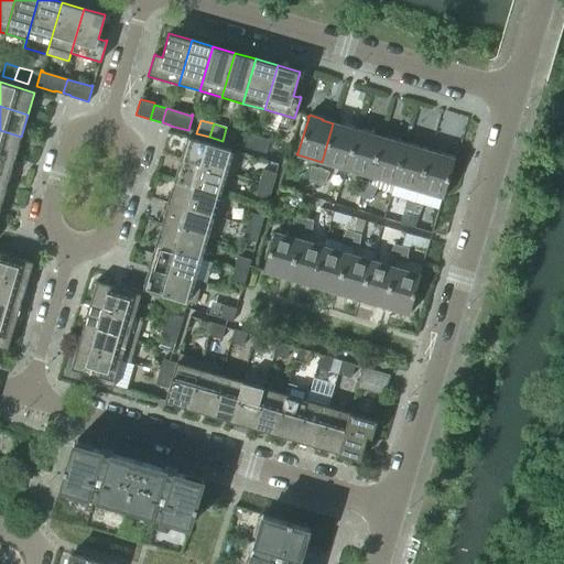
[(322,162),(346,169),(358,129),(345,126),(345,127),(333,123),(322,162)]
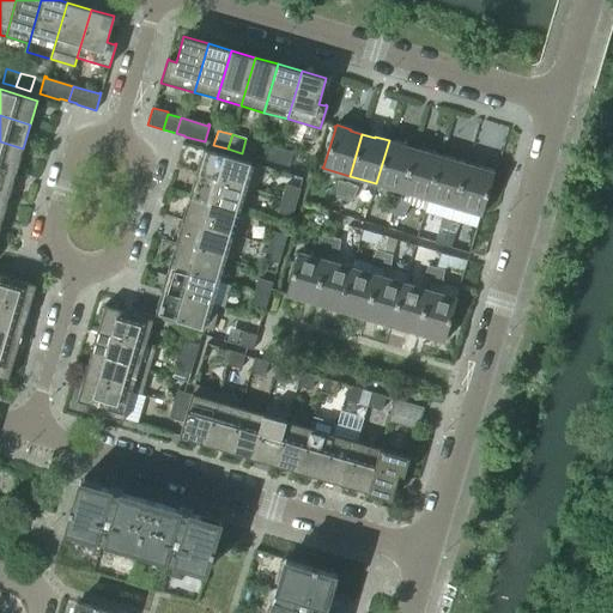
[(376,183),(402,192),(414,150),(402,146),(402,144),(389,140),(376,183)]
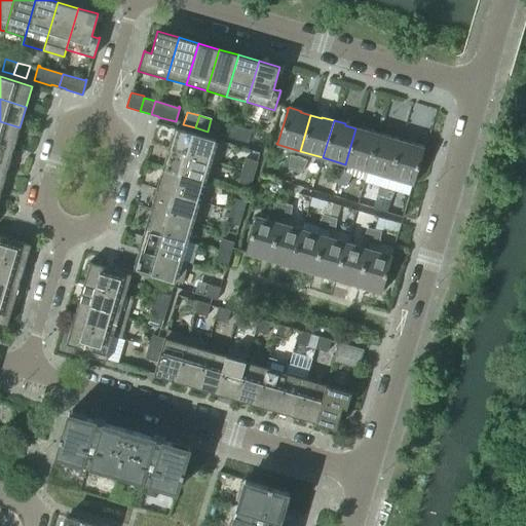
[(0,121),(0,143),(14,147),(20,127),(0,121)]
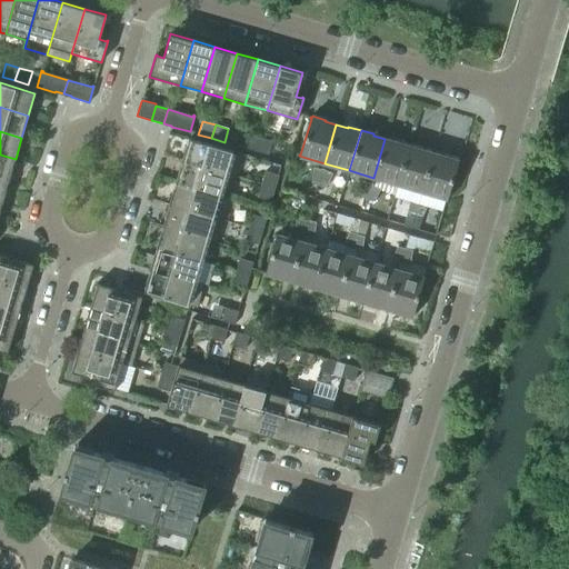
[(242,147),(255,151),(259,138),(246,133),(242,147)]
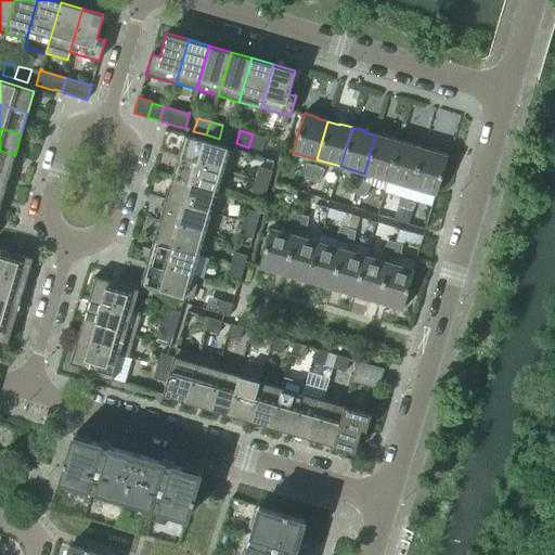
[(183,134),(177,157),(220,170),(229,172),(235,150),(183,134)]
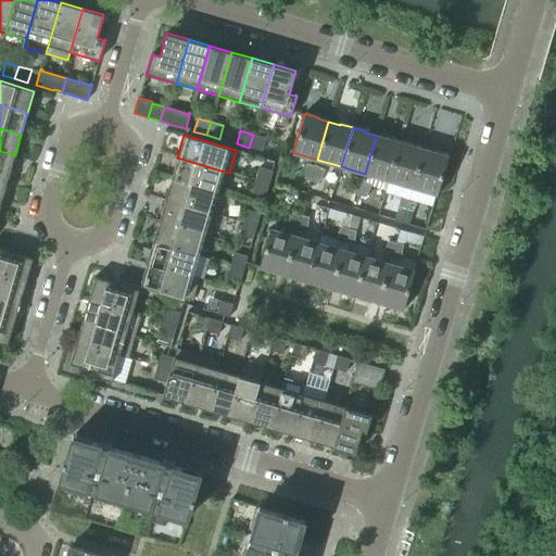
[(253,135),(249,148),(262,151),(266,138),(253,135)]
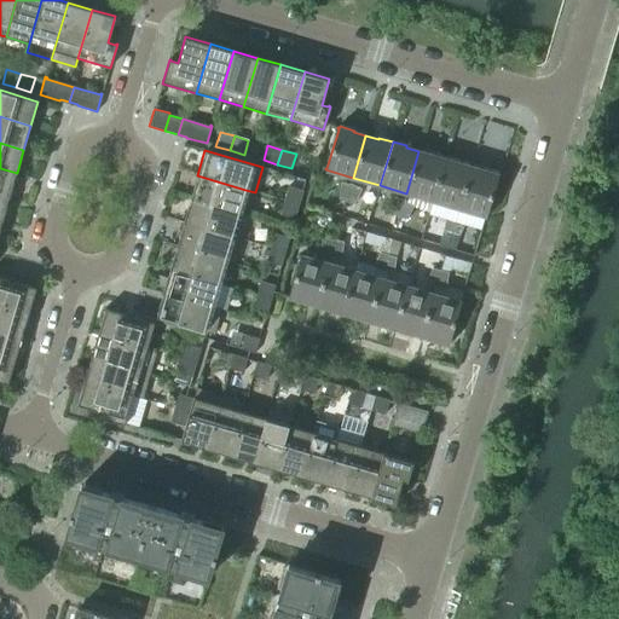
[(406,194),(432,201),(445,157),(431,152),(431,155),(418,151),(406,194)]
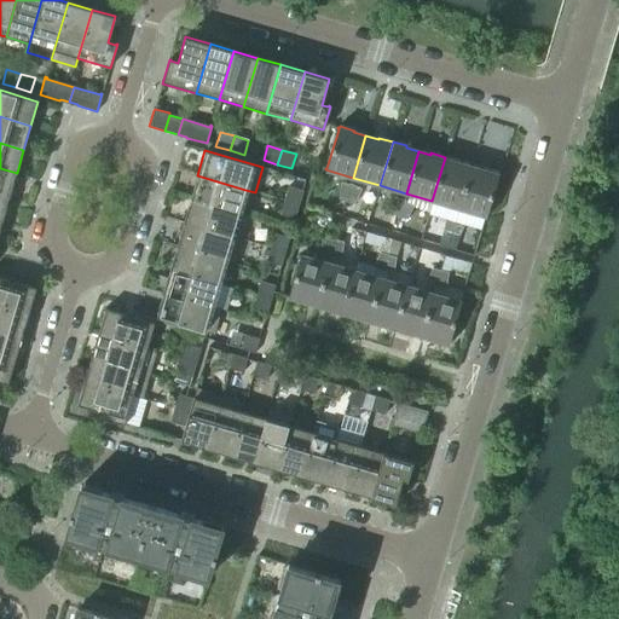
[(432,201),(458,208),(470,167),(458,163),(458,161),(445,157),(432,201)]
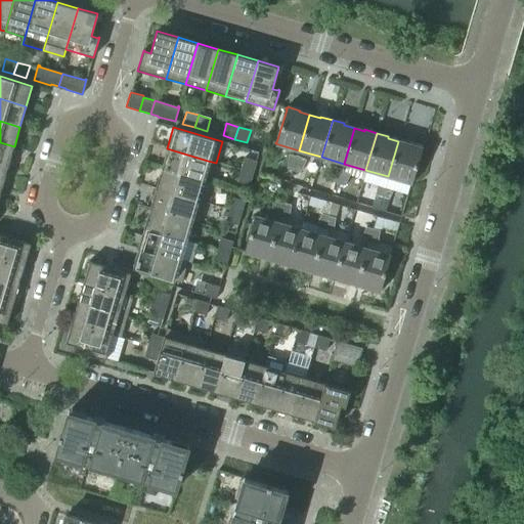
[(398,141),(388,176),(411,183),(412,182),(411,182),(421,148),(422,149),(422,148),(421,147),(422,146),(409,142),(408,144),(398,141)]
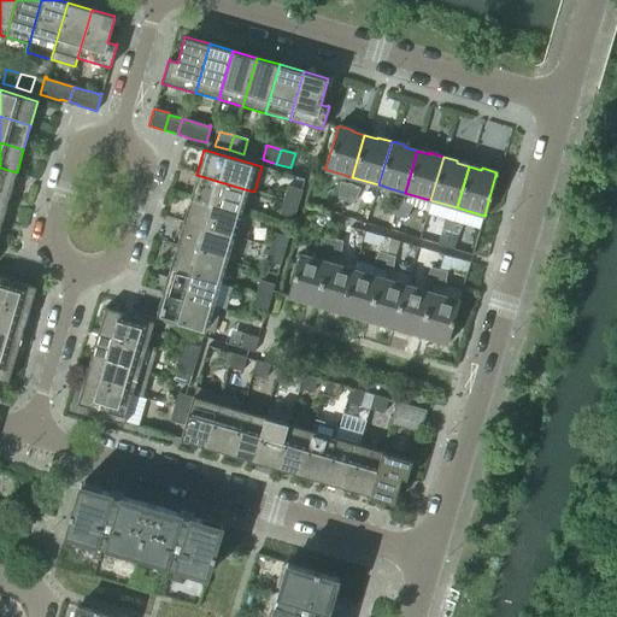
[(0,193),(10,197),(17,172),(0,168),(0,193)]
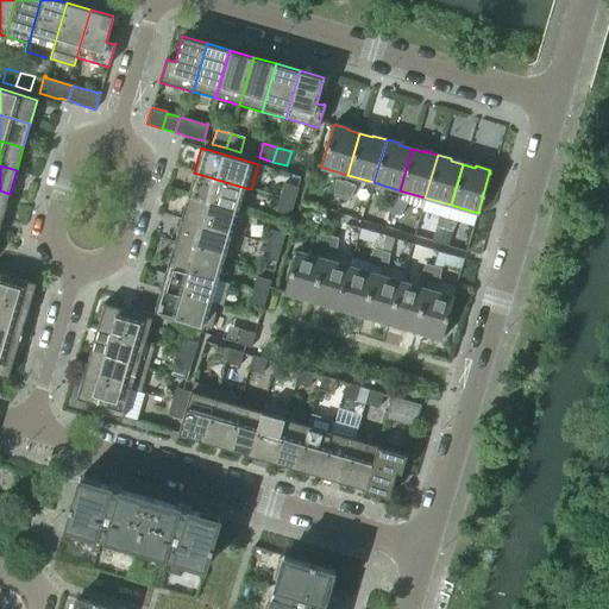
[(194,173),(188,195),(244,212),(244,211),(236,208),(242,187),(194,173)]
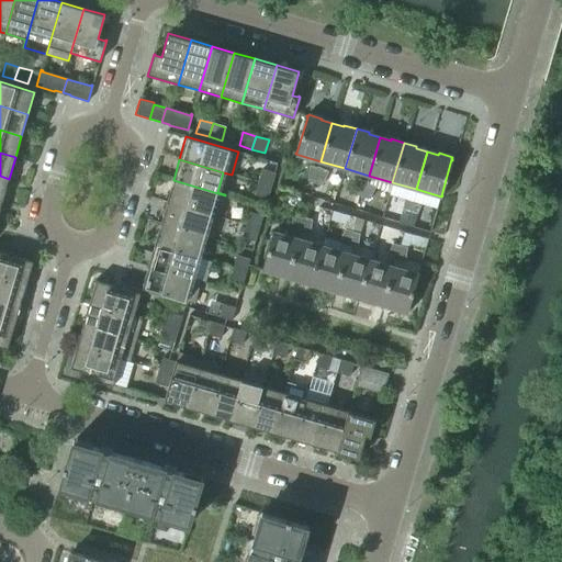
[(307,180),(314,182),(318,168),(310,166),(307,180)]
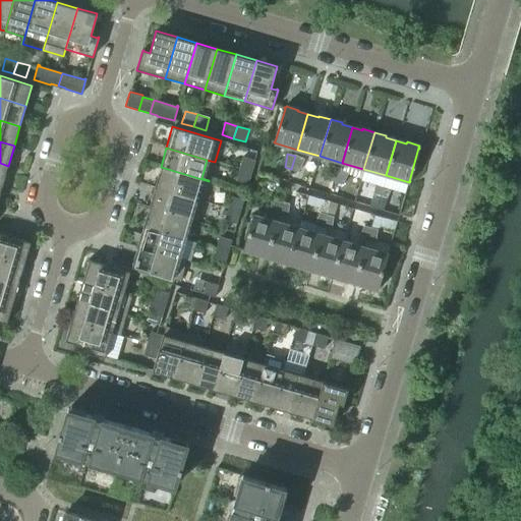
[(295,156),(291,169),(298,171),(303,159),(295,156)]
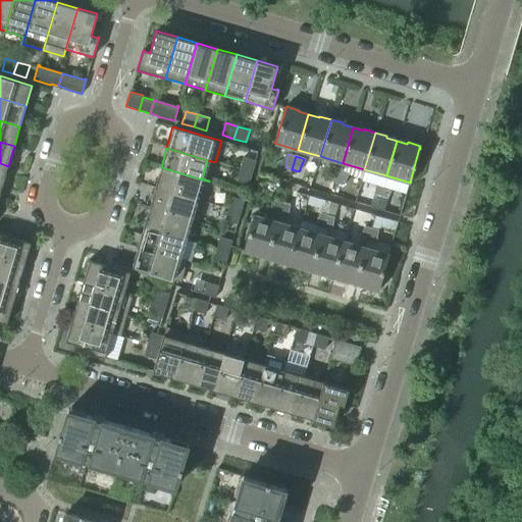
[(243,157),(240,169),(252,172),(255,161),(243,157)]
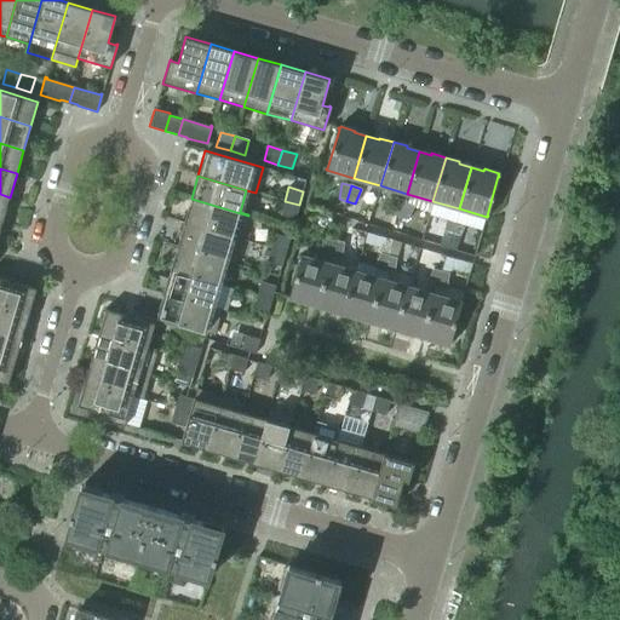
[(191,199),(184,223),(241,240),(248,216),(191,199)]
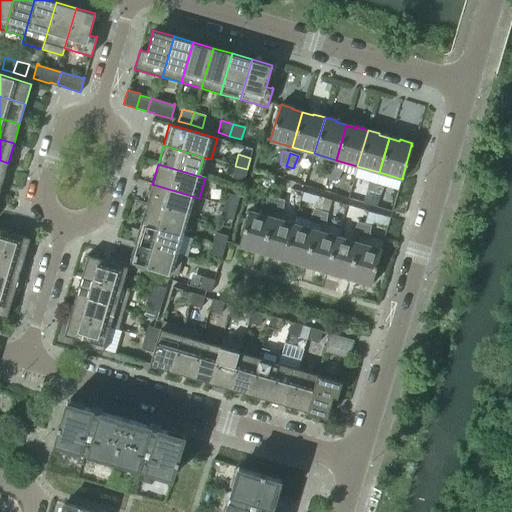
[(324,177),(330,179),(334,165),(325,164),(324,177)]
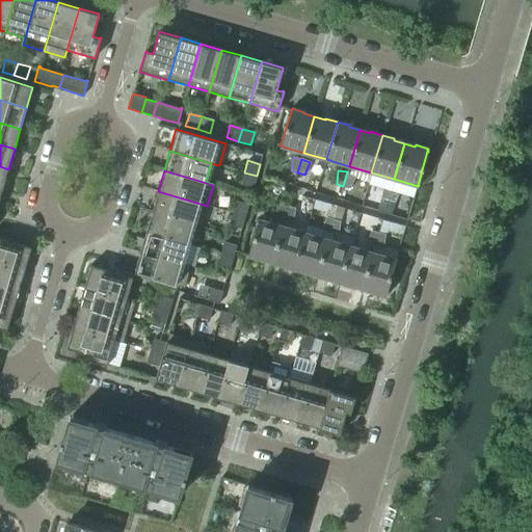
[(347,171),(343,186),(350,188),(355,176),(347,171)]
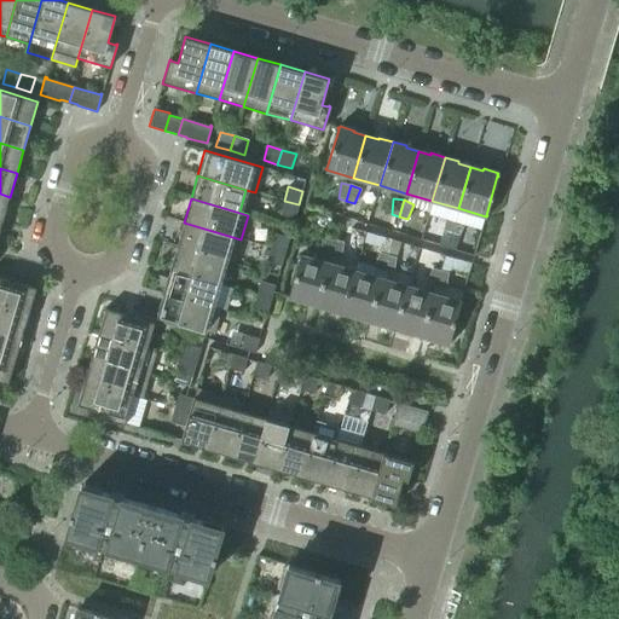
[(299,204),(284,201),(281,214),(295,219),(299,204)]
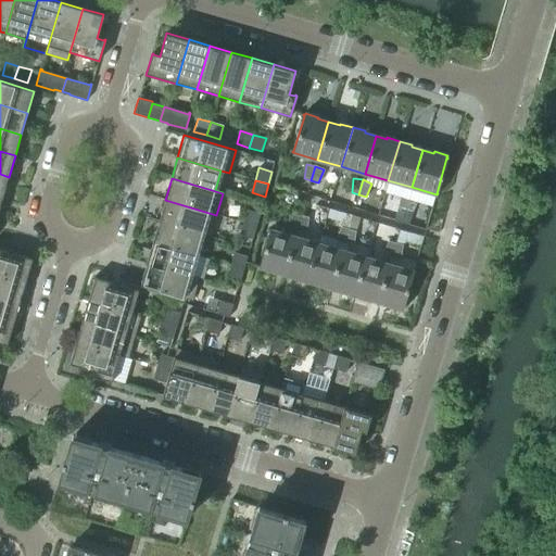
[(399,206),(405,209),(411,193),(401,192),(399,206)]
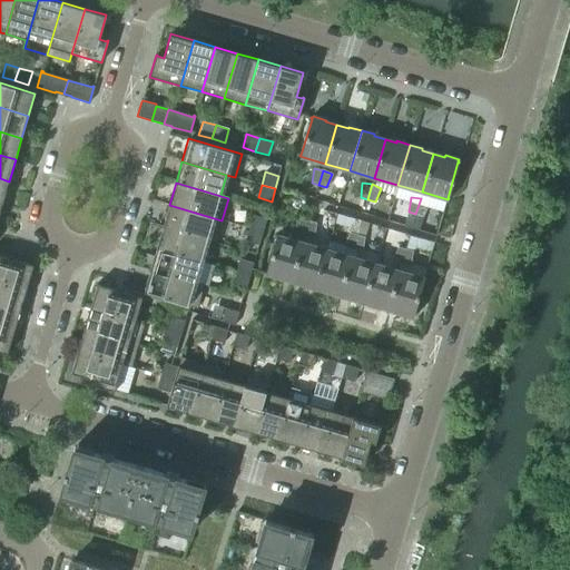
[(421,198),(415,214),(423,216),(429,203),(421,198)]
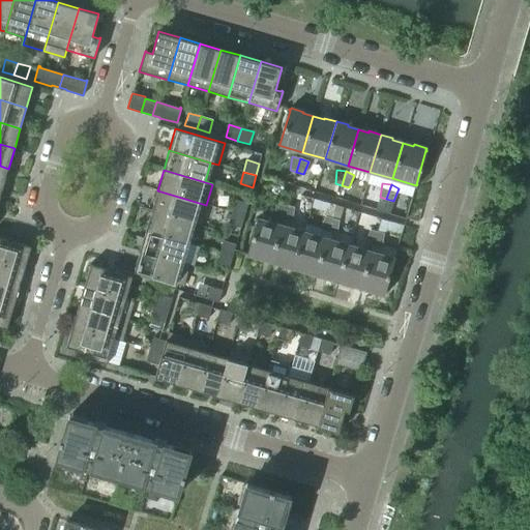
[(157,190),(151,210),(201,225),(206,205),(157,190)]
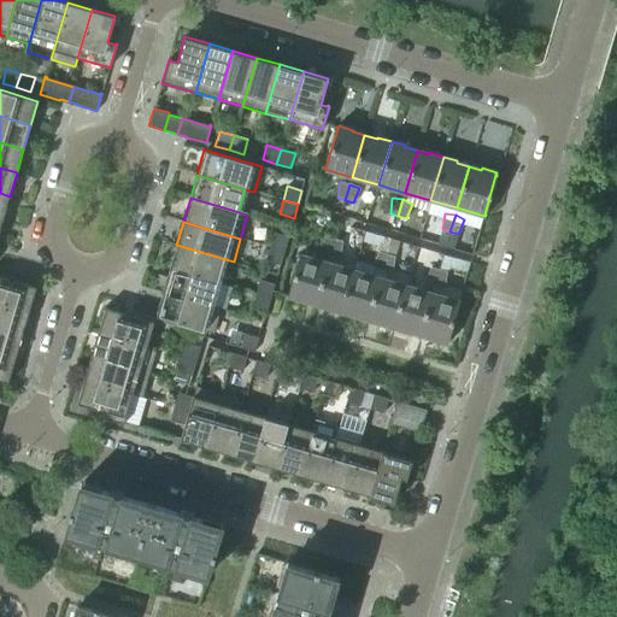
[(438,244),(446,246),(450,231),(442,229),(438,244)]
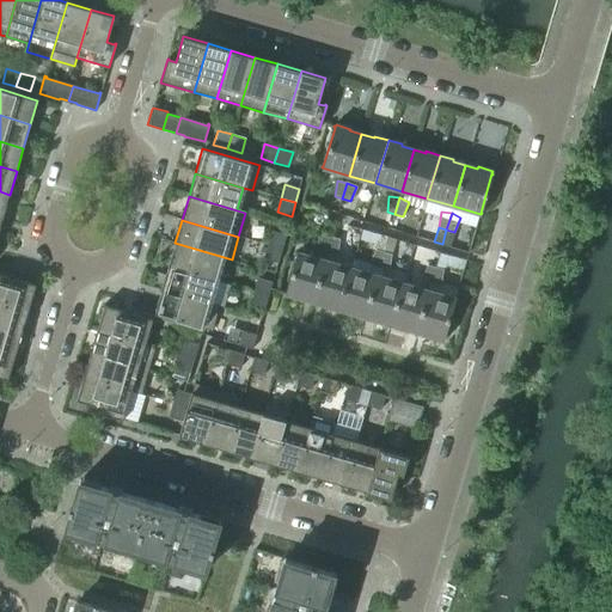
[(450,246),(454,232),(446,230),(442,244),(450,246)]
